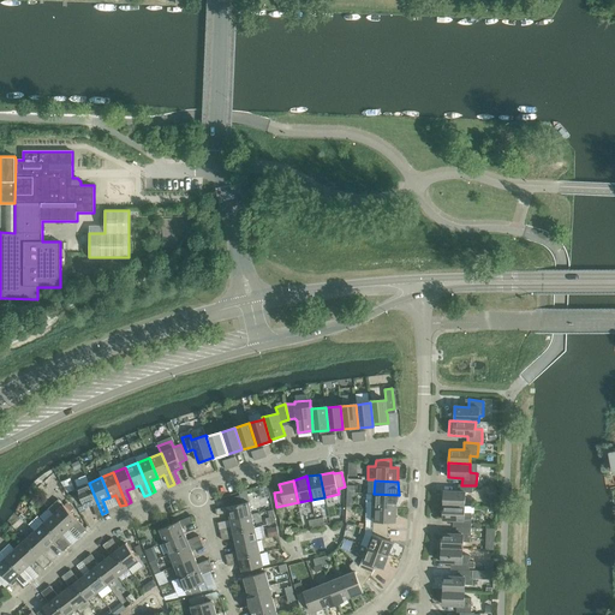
[(102,514),(89,483),(76,488),(81,497),(75,500),(81,513),(85,511),(84,508),(91,505),(96,517),(102,514)]
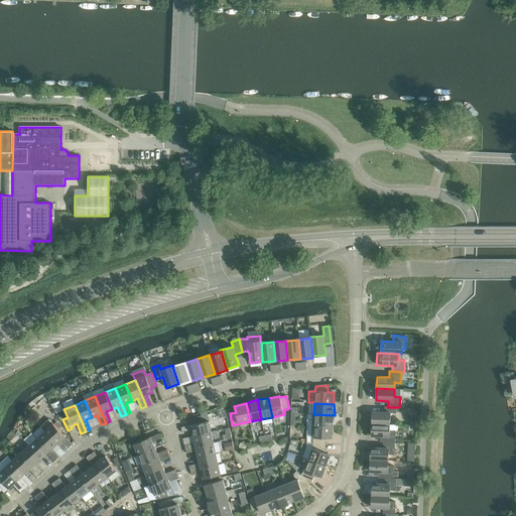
[(372,412),(372,424),(389,425),(390,413),(396,413),(396,407),(387,407),(384,406),(384,412),(372,412)]
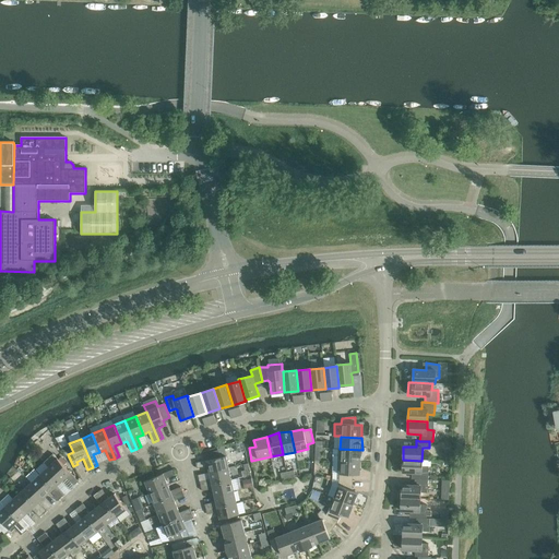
[(340,449),(340,462),(360,462),(363,450),(340,449)]
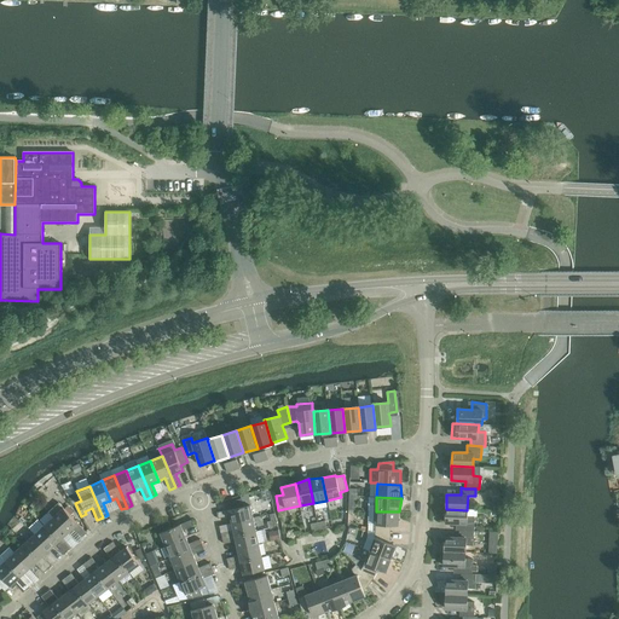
[(242,498),(227,502),(229,510),(243,507),(242,498)]
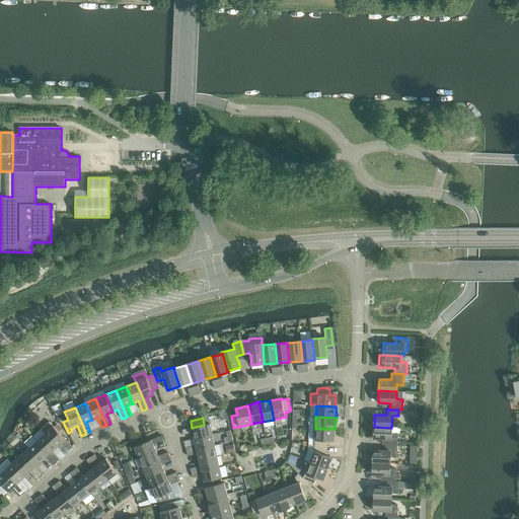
[(41,429),(45,434),(57,447),(62,443),(69,451),(72,447),(54,427),(56,425),(52,421),(41,429)]
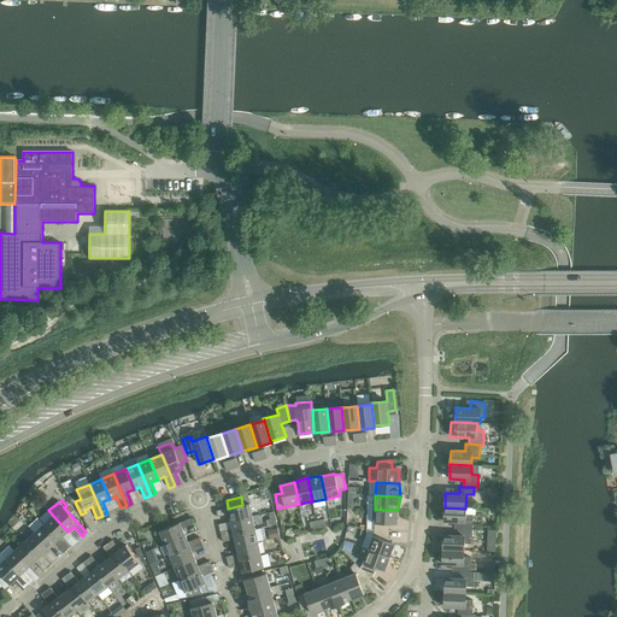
[(229,515),(231,522),(252,517),(250,504),(242,505),(228,509),(216,511),(217,517),(229,515)]
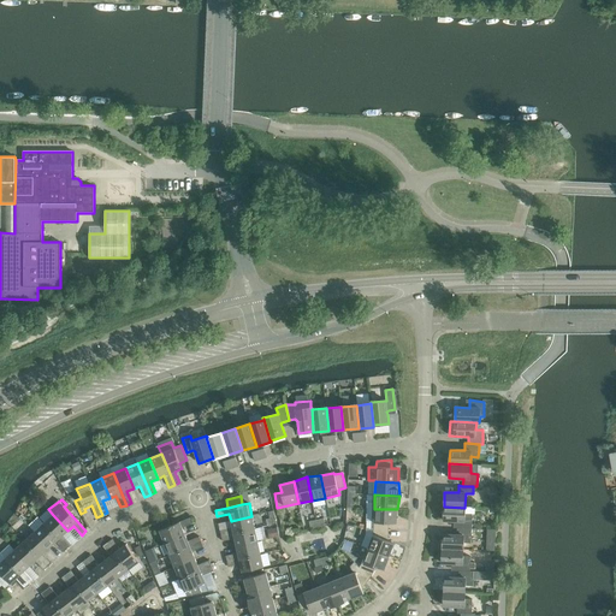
[(457,521),(457,528),(472,528),(472,514),(465,514),(465,508),(444,507),(443,521),(457,521)]
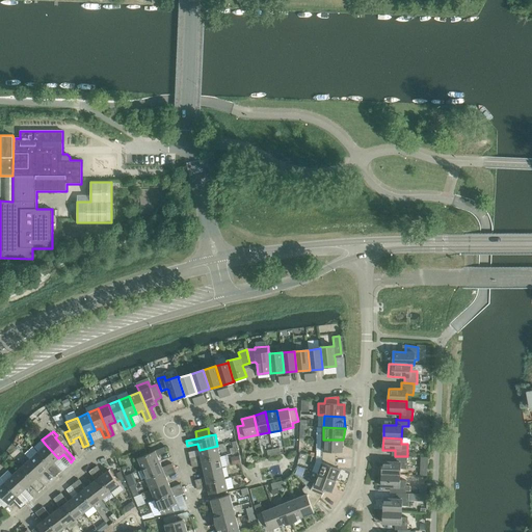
[(323,440),(322,457),(329,458),(336,459),(336,452),(342,452),(343,440),(323,440)]
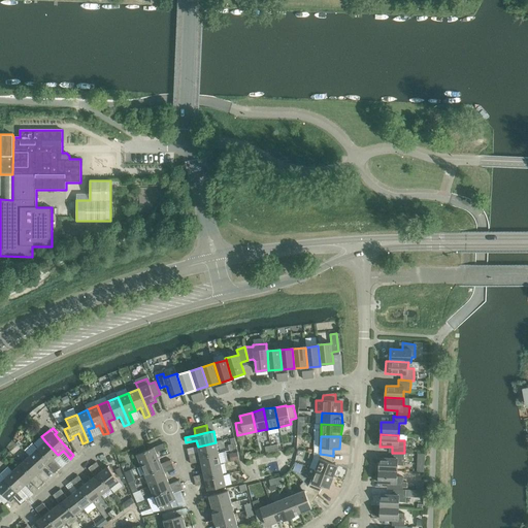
[(45,441),(37,449),(57,470),(61,467),(54,459),(58,455),(45,441)]
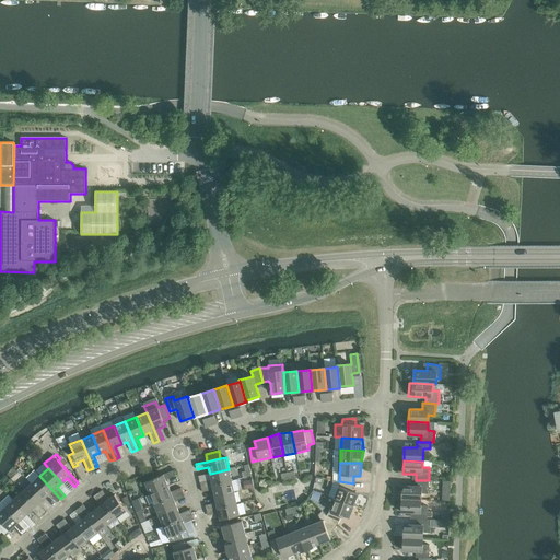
[(200,482),(201,487),(232,480),(229,469),(210,474),(211,480),(200,482)]
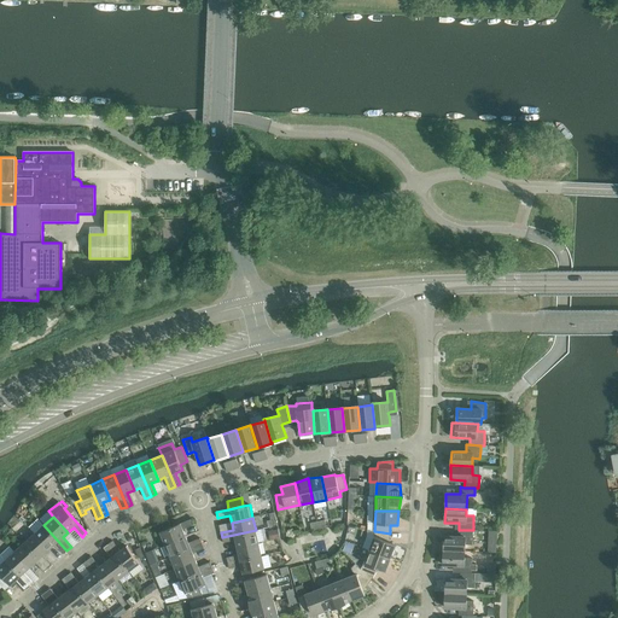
[(161,532),(165,544),(185,536),(182,530),(194,525),(192,519),(172,528),(168,520),(153,526),(157,534),(161,532)]
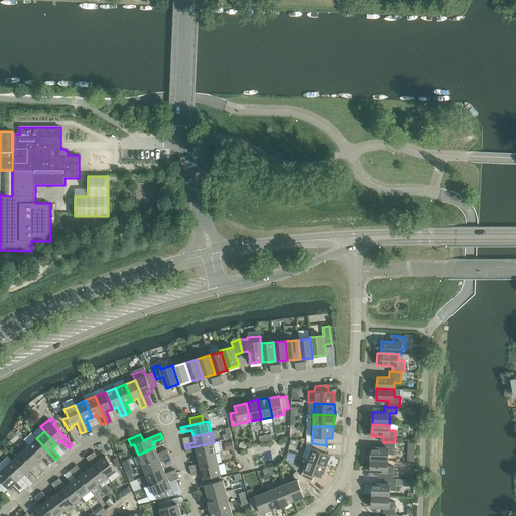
[(36,438),(28,445),(40,460),(45,456),(52,463),(55,460),(36,438)]
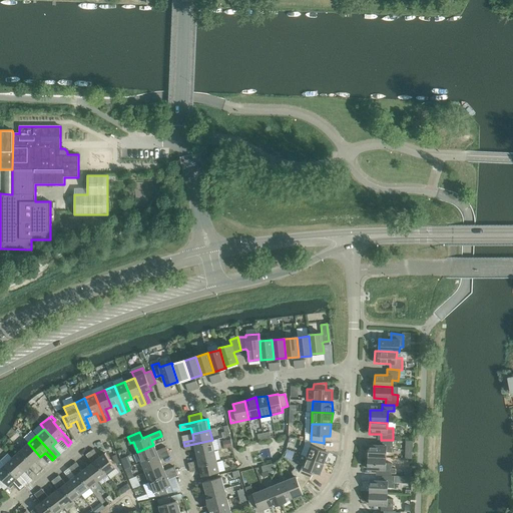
[(195,449),(196,455),(214,451),(212,440),(184,446),(185,451),(195,449)]
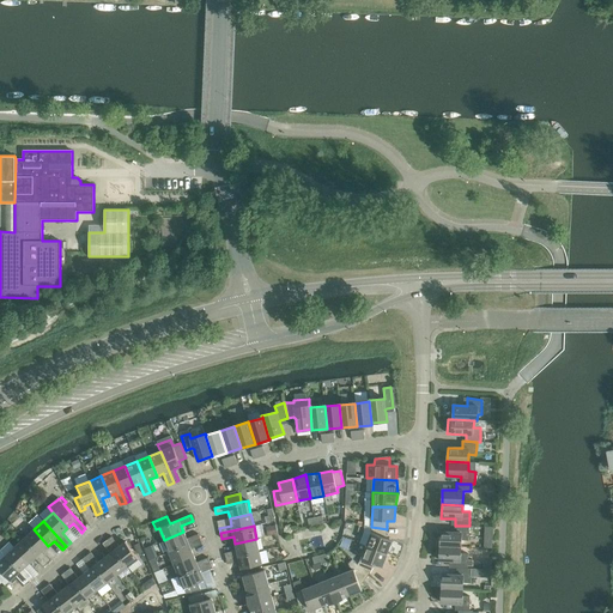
[(275,526),(266,527),(268,536),(277,534),(275,526)]
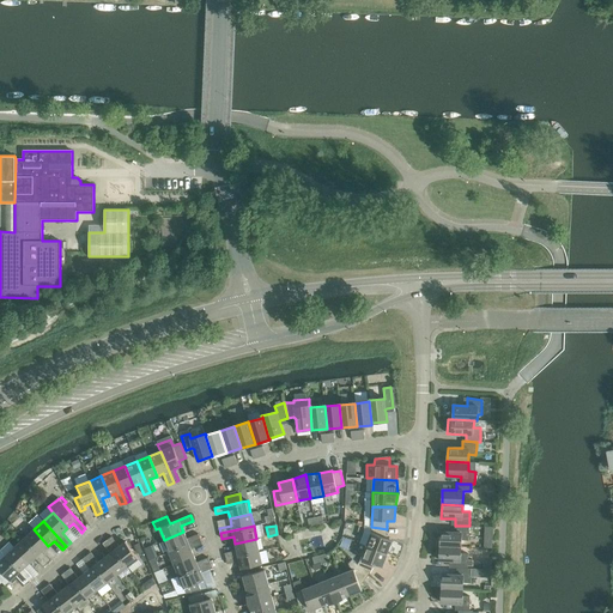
[(441,532),(439,546),(461,547),(461,540),(468,541),(469,526),(455,526),(455,533),(441,532)]
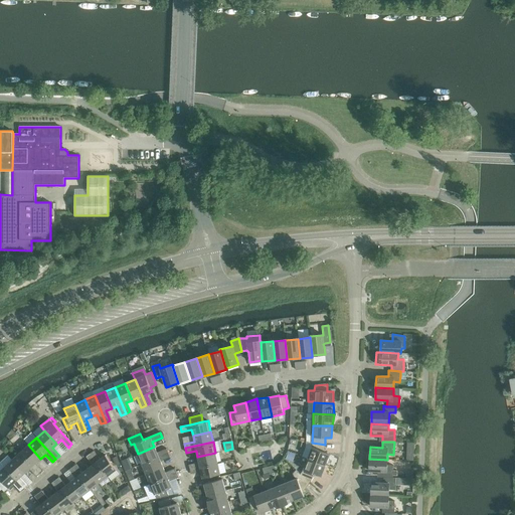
[(312,448),(308,459),(325,466),(329,455),(324,453),(325,445),(319,444),(312,443),(312,448)]
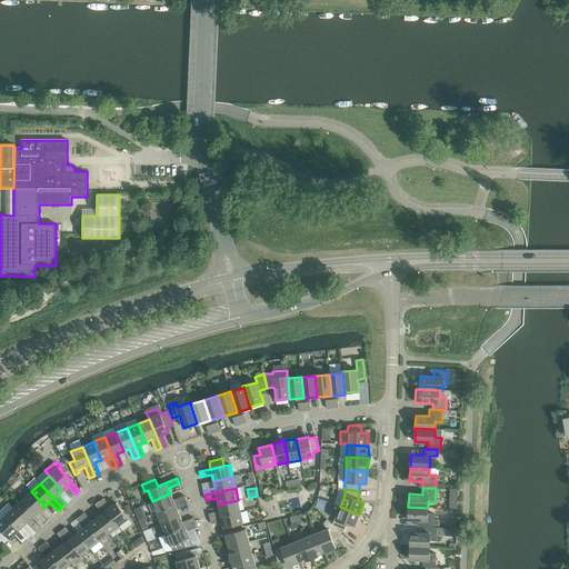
[(31,491),(22,500),(43,523),(48,519),(40,511),(45,507),(31,491)]
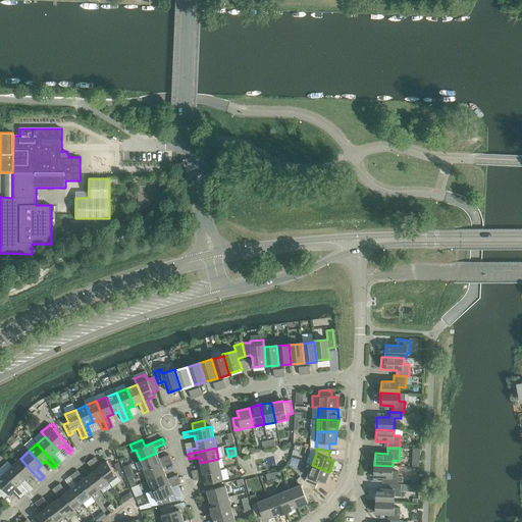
[(140,460),(144,470),(170,459),(168,455),(159,459),(156,453),(140,460)]
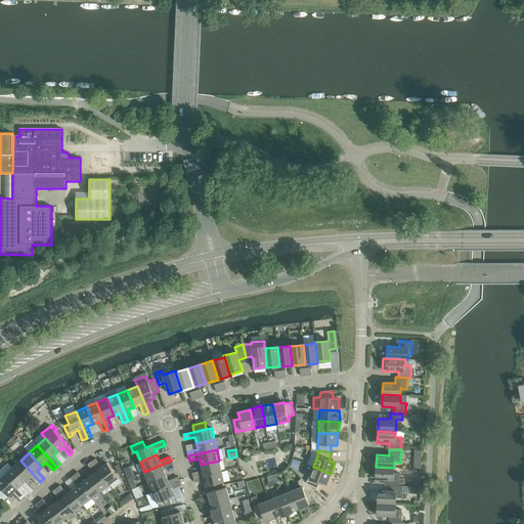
[(95,459),(91,462),(110,485),(118,478),(106,463),(101,467),(95,459)]
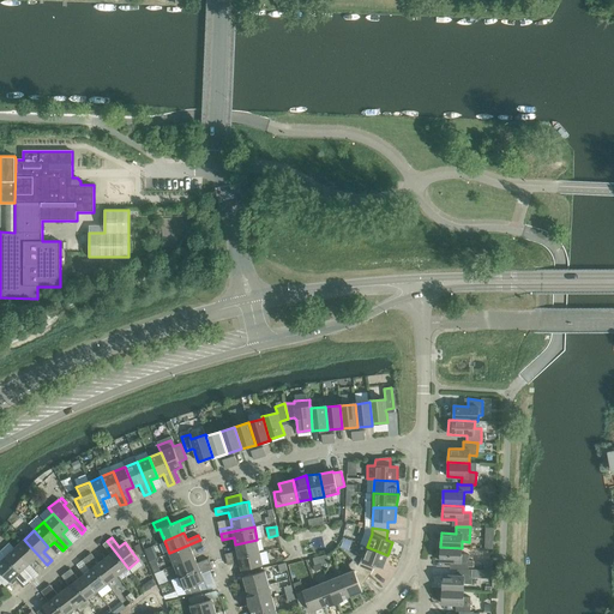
[(344,539),(341,547),(347,549),(350,541),(344,539)]
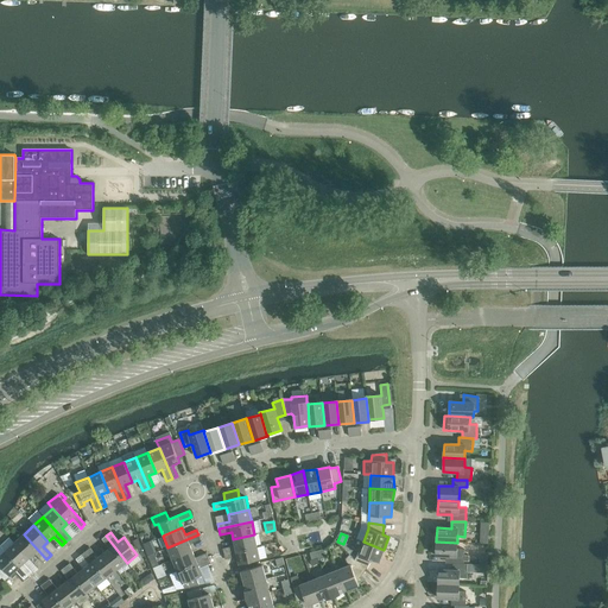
[(24,534),(14,543),(29,558),(35,553),(43,563),(46,559),(24,534)]
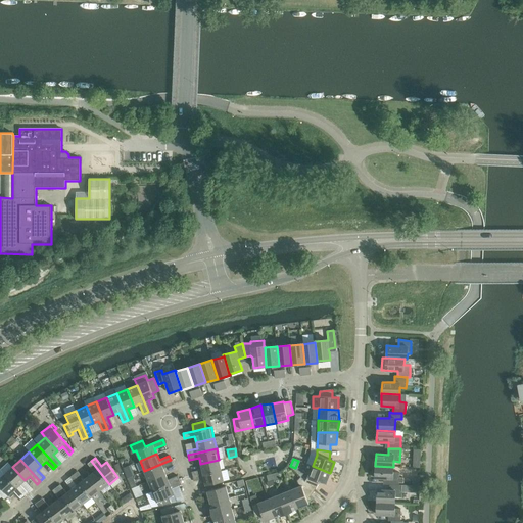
[(144,471),(148,481),(165,474),(162,468),(173,465),(171,460),(144,471)]
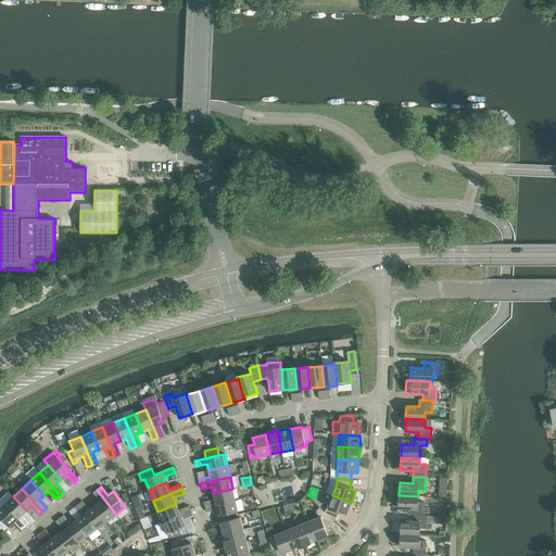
[(203,502),(204,506),(235,500),(232,489),(213,493),(215,500),(203,502)]
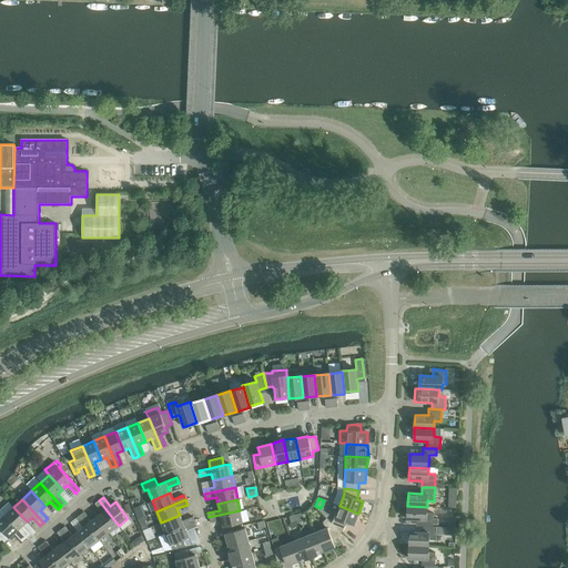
[(102,513),(97,517),(109,533),(119,526),(99,500),(94,504),(102,513)]
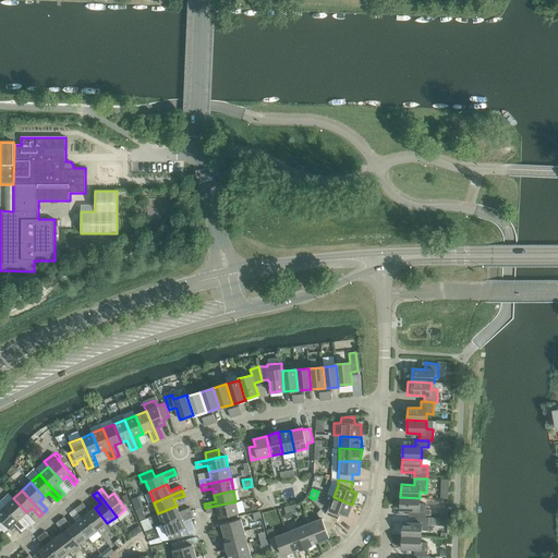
[(126,495),(121,496),(125,505),(126,504),(128,506),(131,505),(126,495)]
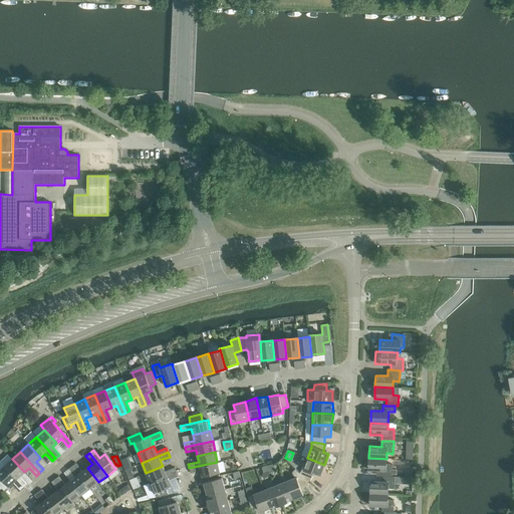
[(302,469),(299,473),(308,483),(315,474),(320,476),(324,465),(307,458),(302,469)]
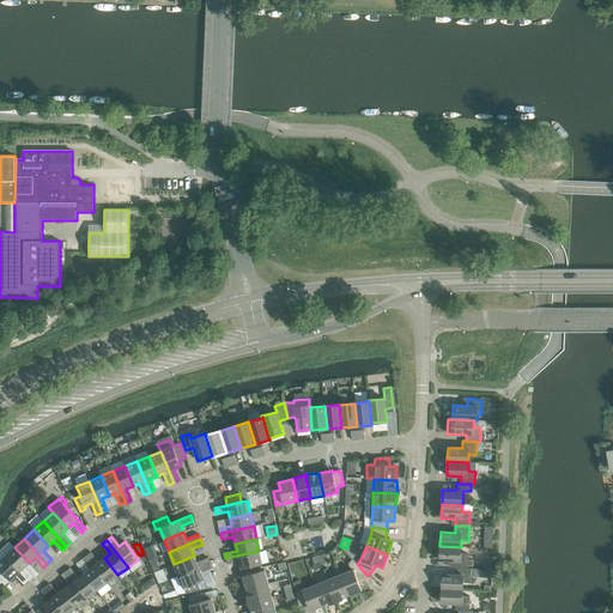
[(453,568),(456,568),(467,569),(468,554),(461,553),(461,547),(439,546),(439,560),(454,560),(453,568)]
